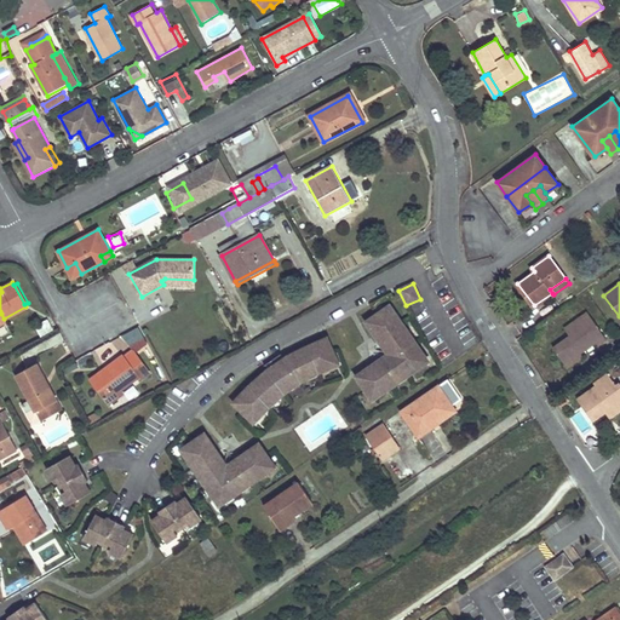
[(385,309),(366,322),(388,356),(355,377),(367,396),(372,394),(375,400),(385,394),(383,391),(413,371),(417,374),(422,371),(425,356),(420,351),(418,352),(397,321),(401,320),(395,310),(389,315),(385,309)]
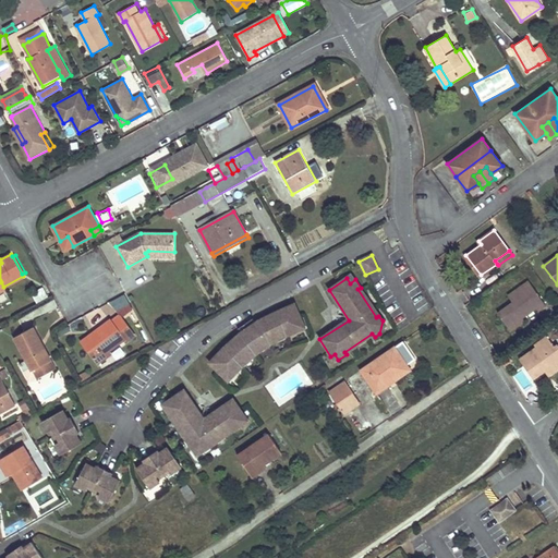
[(528,282),(517,290),(522,296),(512,303),(497,314),(510,331),(524,322),(522,318),(535,308),(538,312),(545,306),(528,282)]
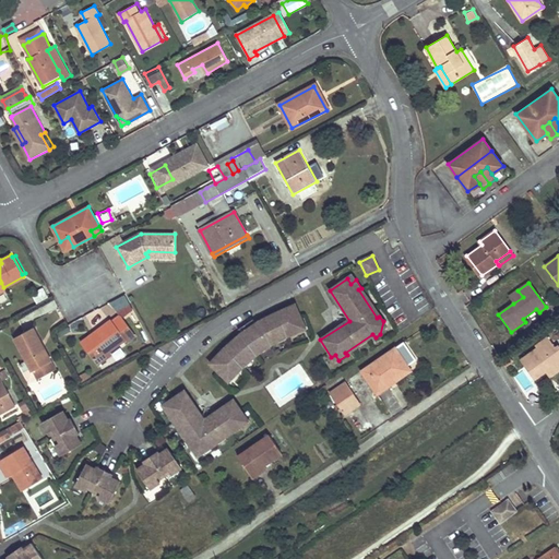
[(523,297),(518,290),(508,297),(513,304),(523,297)]
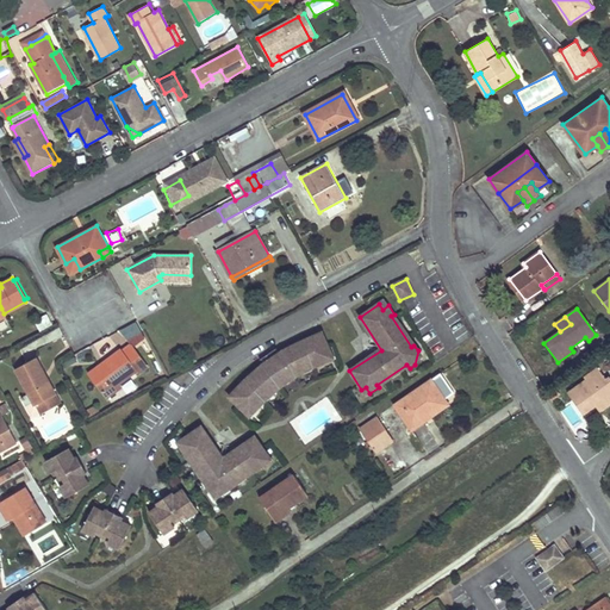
[(248,380),(230,397),(248,415),(251,411),(256,415),(297,378),(309,371),(328,363),(325,358),(331,355),(322,332),(296,343),(280,354),(278,352),(265,361),(267,365),(248,380)]
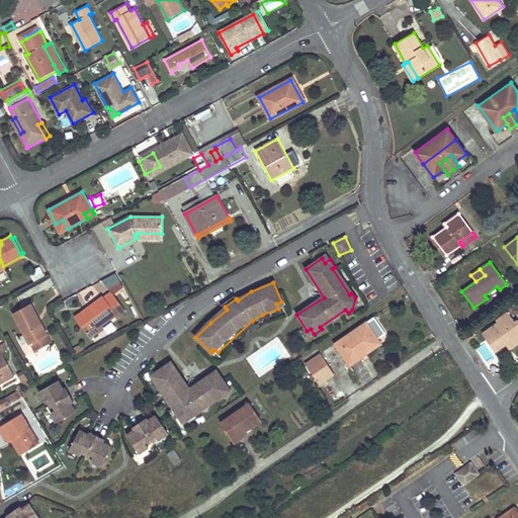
[(115,316),(117,319),(125,313),(111,294),(103,299),(102,297),(89,307),(91,310),(87,313),(85,311),(76,317),(89,335),(101,327),(115,316)]
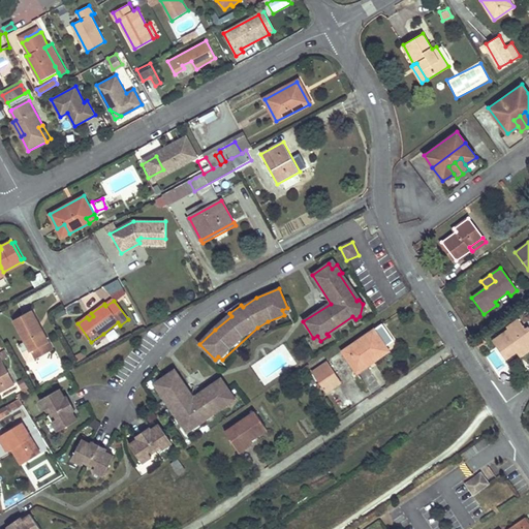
[(30,351),(50,341),(32,309),(13,319),(25,341),(30,351)]
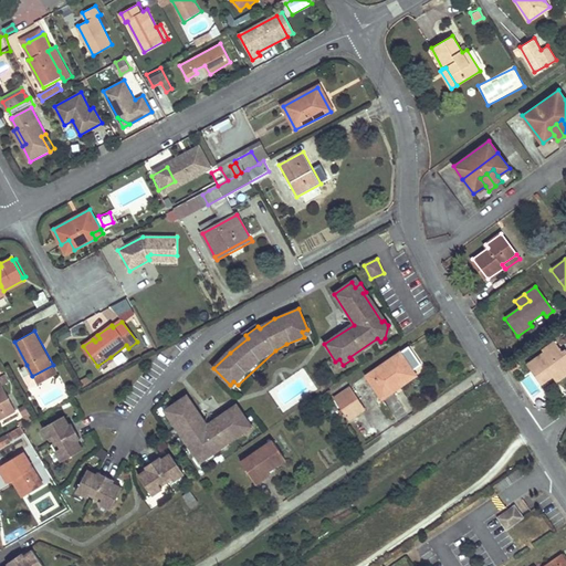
[(543,354),(526,366),(538,383),(549,375),(554,381),(564,376),(559,370),(565,365),(565,352),(565,350),(562,353),(554,342),(540,352),(543,354)]
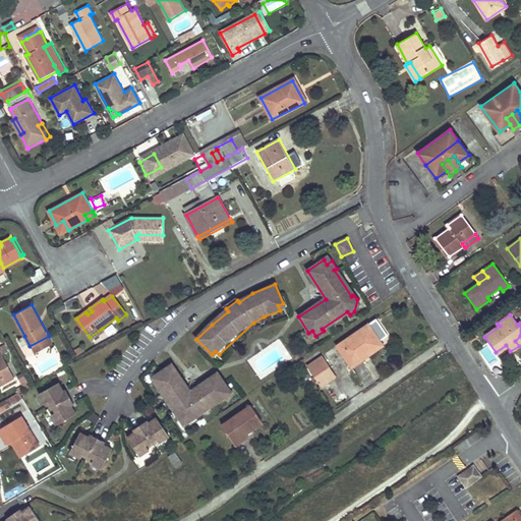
[(368,324),(338,345),(352,366),(362,359),(359,355),(381,341),(368,324)]
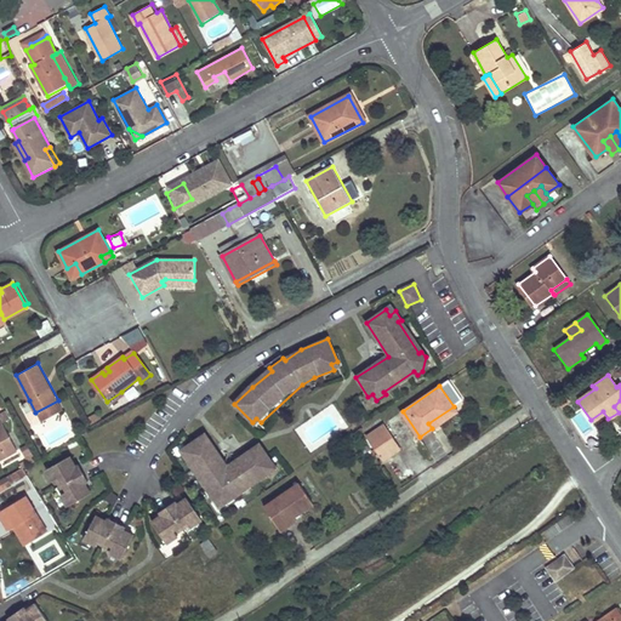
[(126,397),(121,392),(107,402),(110,408),(126,397)]
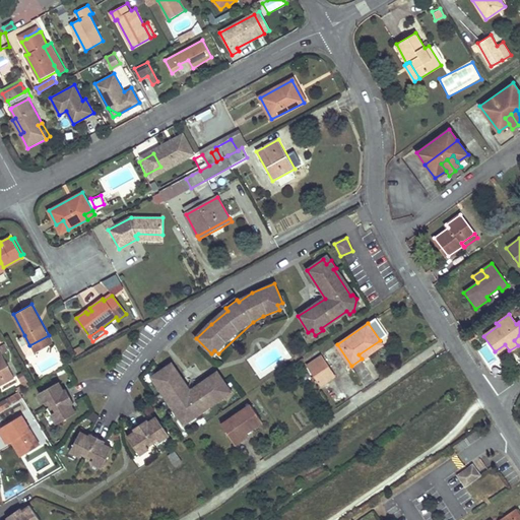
[(29,345),(24,335),(17,338),(26,356),(35,352),(29,345)]
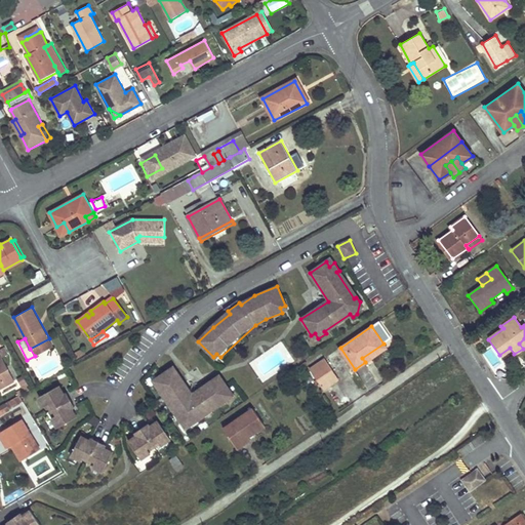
[(30,349),(35,356),(53,347),(49,338),(30,349)]
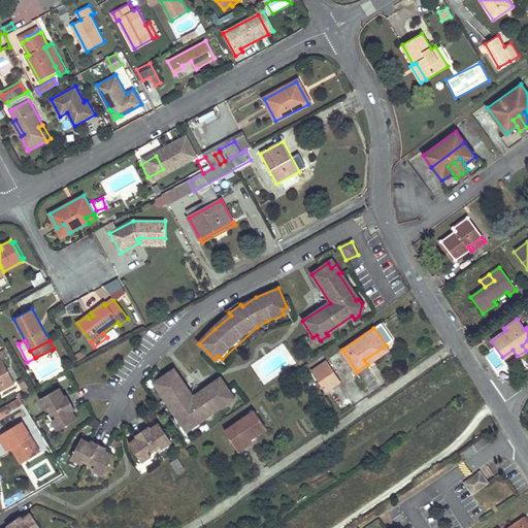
[(8,358),(4,352),(0,353),(0,359),(1,361),(0,361),(0,392),(15,385),(2,361),(8,358)]
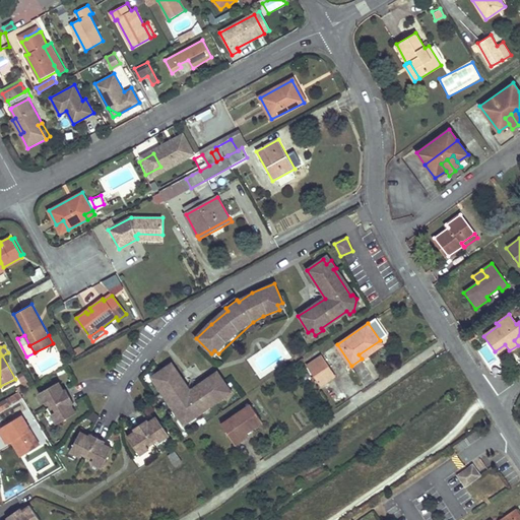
[(322,355),(308,365),(315,376),(329,366),(322,355)]
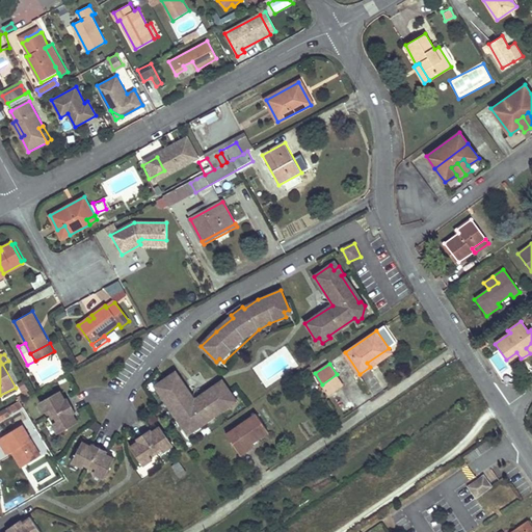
[(176,372),(159,383),(162,388),(157,391),(162,398),(165,396),(182,420),(180,421),(183,424),(194,427),(223,406),(227,410),(233,405),(230,400),(235,397),(223,380),(195,399),(176,372)]
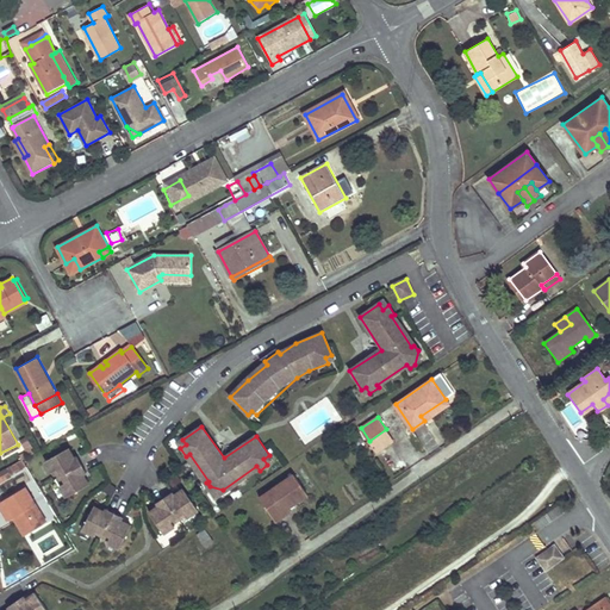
[(394,442),(386,429),(369,441),(377,453),(394,442)]
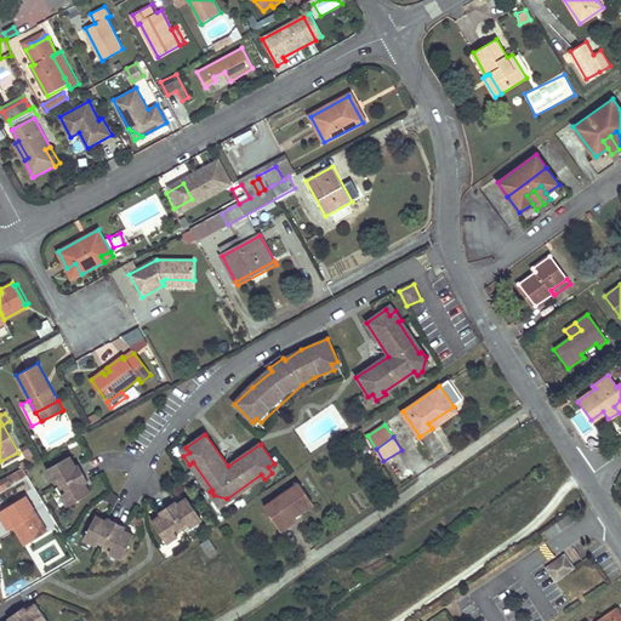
[(36,461),(43,459),(38,450),(32,454),(34,457),(36,461)]
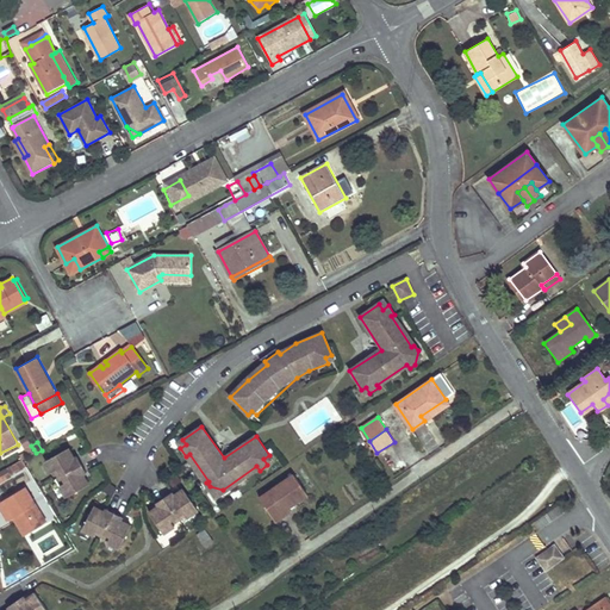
[(70,447),(48,460),(55,472),(57,471),(64,483),(62,484),(69,496),(91,484),(85,473),(88,472),(80,456),(76,459),(70,447)]
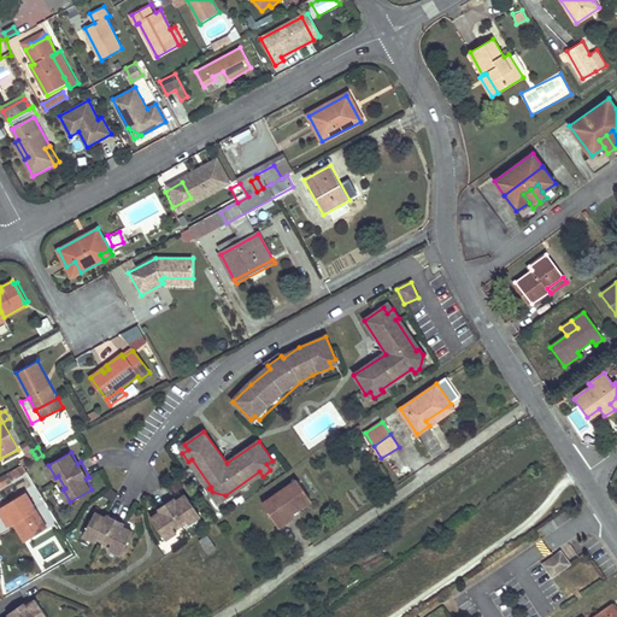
[(23,465),(6,475),(10,481),(27,472),(23,465)]
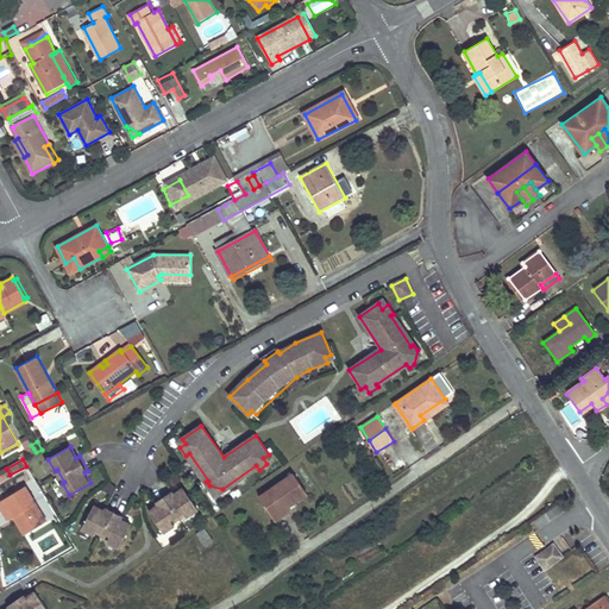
[(293,473),(259,497),(274,516),(289,507),(307,494),(293,473)]
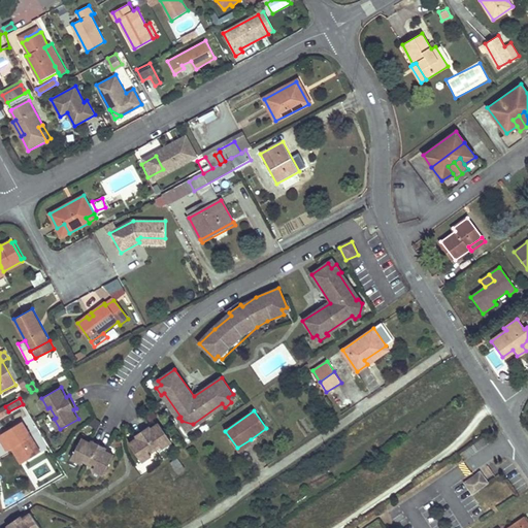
[(40,453),(22,422),(0,435),(9,450),(11,449),(14,447),(25,462),(40,453)]
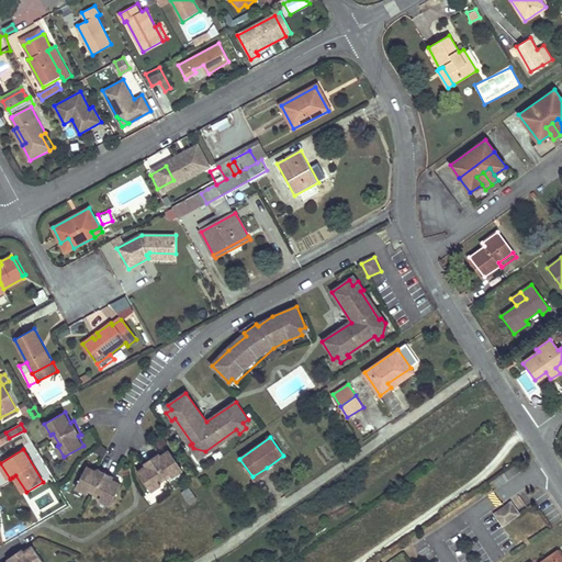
[(149,465),(141,471),(154,490),(164,483),(163,481),(173,474),(175,475),(186,469),(172,450),(164,456),(161,452),(147,462),(149,465)]
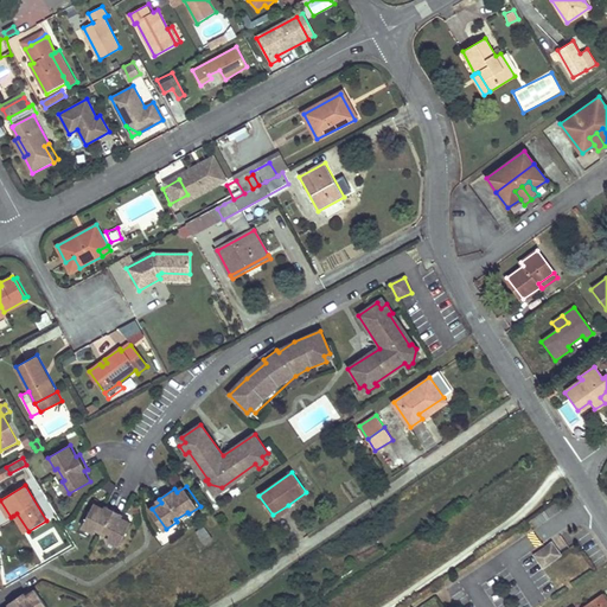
[(96,502),(84,524),(96,531),(97,528),(110,534),(109,537),(121,543),(134,521),(122,516),(125,512),(108,504),(107,506),(96,502)]
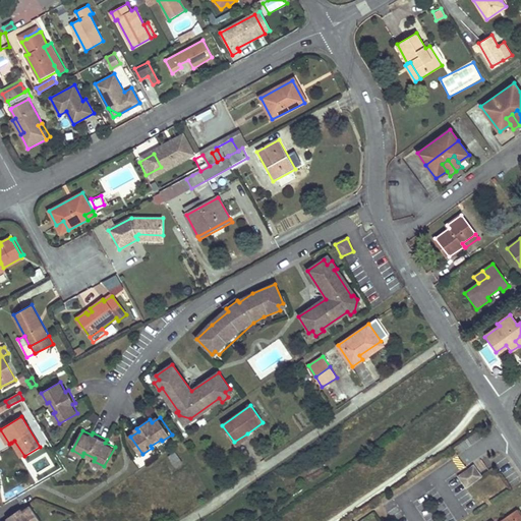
[(247,433),(234,442),(236,445),(248,436),(247,433)]
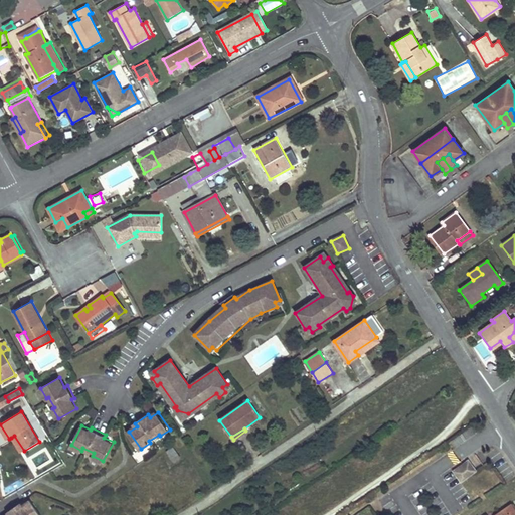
[(21,453),(24,451),(14,436),(11,438),(21,453)]
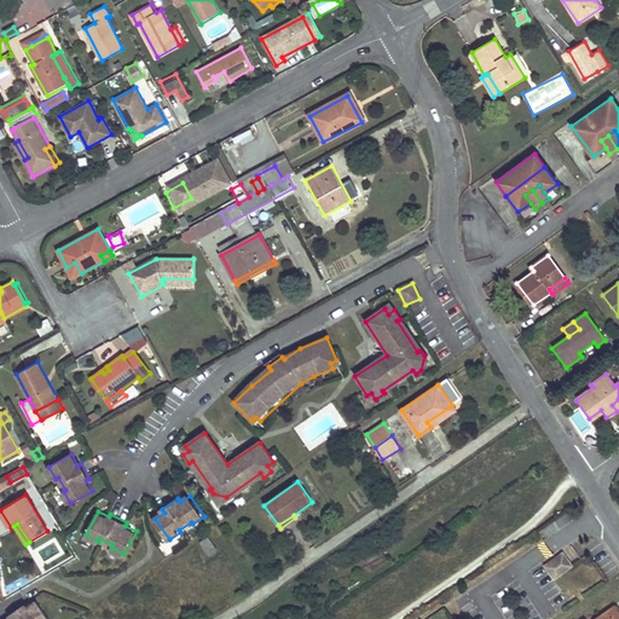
[(207,534),(198,539),(208,555),(217,549),(207,534)]
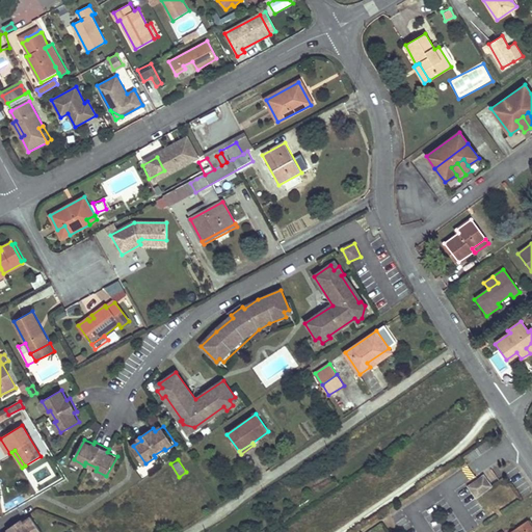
[(485,475),(470,485),(477,496),(491,485),(485,475)]
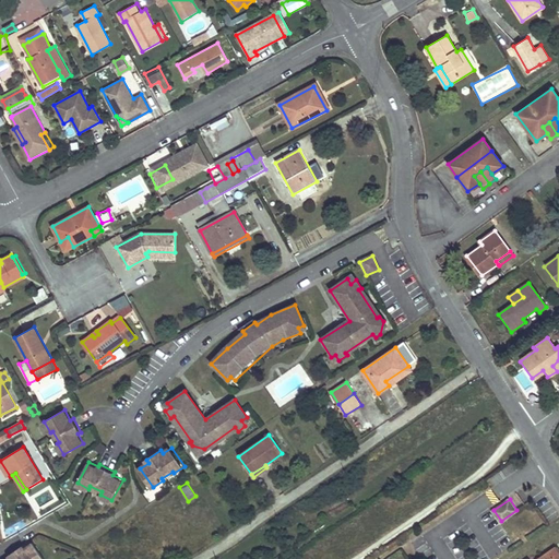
[(535,507),(503,524),(514,544),(546,525),(535,507)]
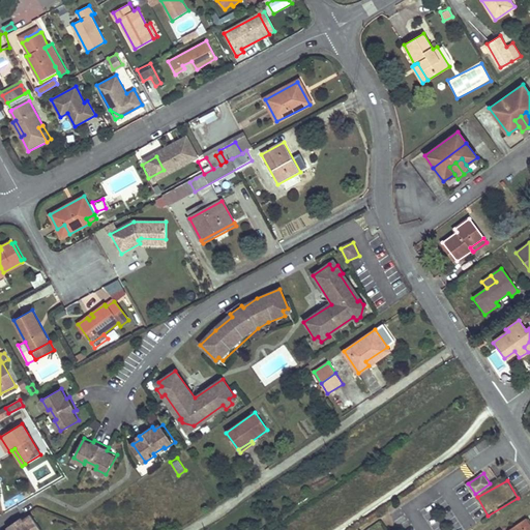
[(11,528),(7,529),(43,529),(33,513),(24,519),(23,516),(9,525),(11,528)]
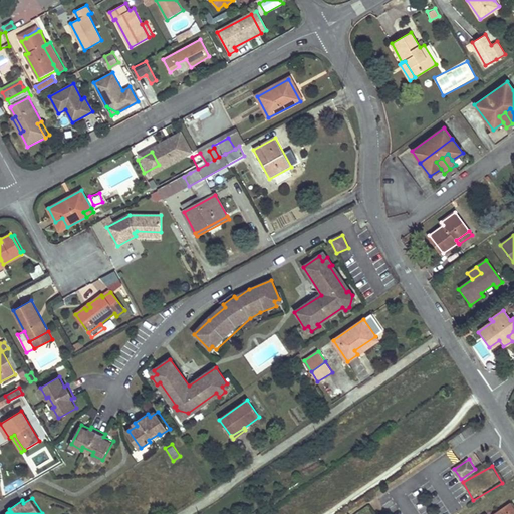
[(513,513),(513,509),(511,505),(495,513),(513,513)]
